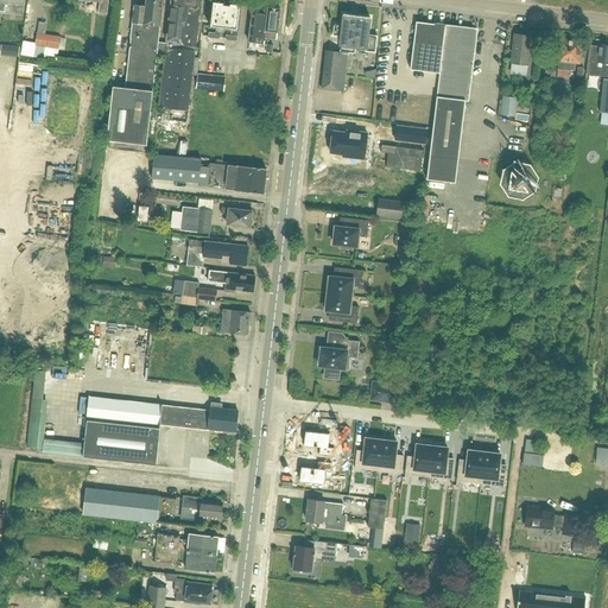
[(24,5),(24,0),(0,0),(0,11),(2,12),(4,2),(24,5)]
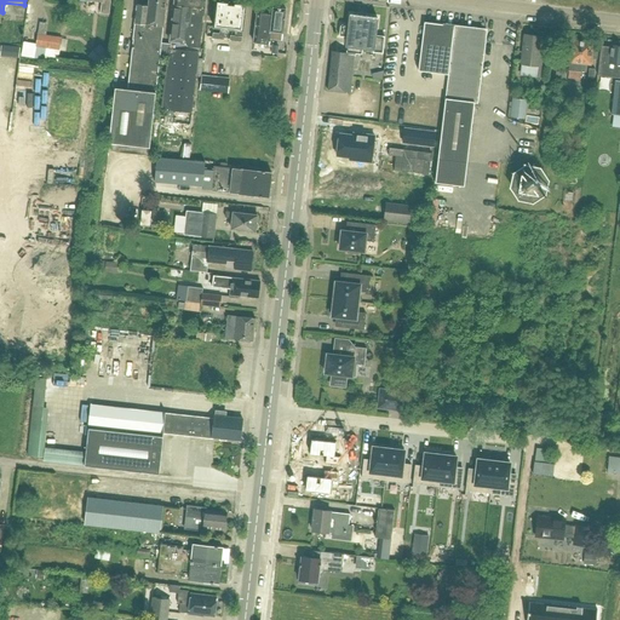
[(109,15),(110,0),(85,0),(102,3),(101,13),(109,15)]
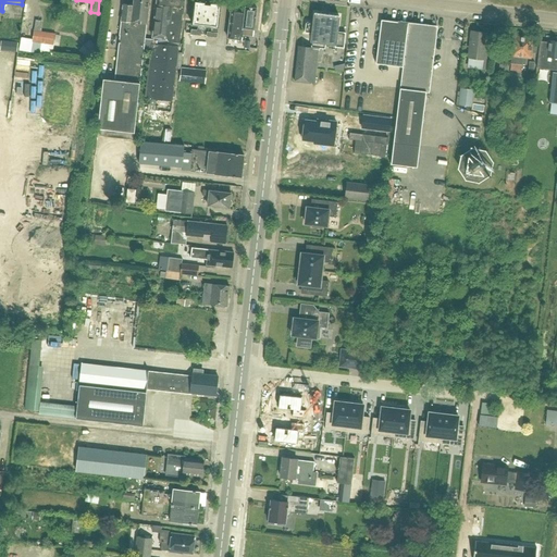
[(133,0),(133,5),(123,4),(120,36),(114,81),(103,79),(97,136),(134,140),(149,0),(133,0)]
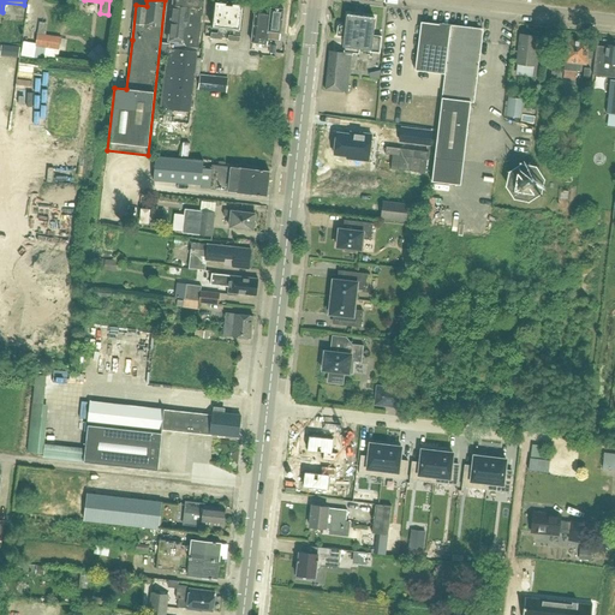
[(198,48),(203,9),(204,0),(203,0),(172,0),(167,49),(160,107),(168,108),(168,109),(190,112),(197,48),(198,48)]
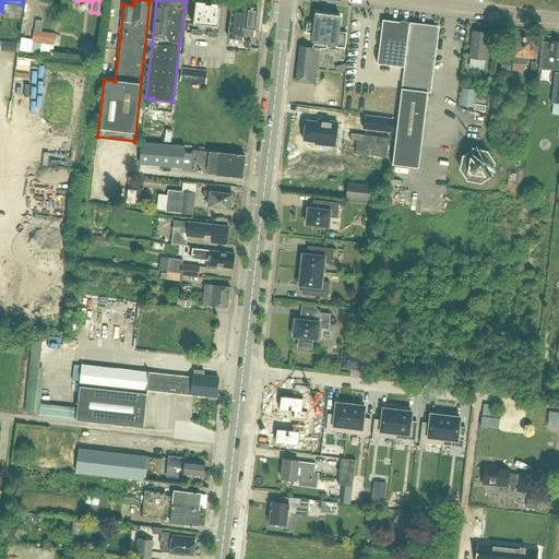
[(205,2),(203,0),(198,0),(197,1),(195,1),(192,25),(199,25),(198,31),(192,30),(191,36),(202,37),(203,26),(219,27),(222,3),(221,3),(218,1),(215,0),(213,2),(205,2)]
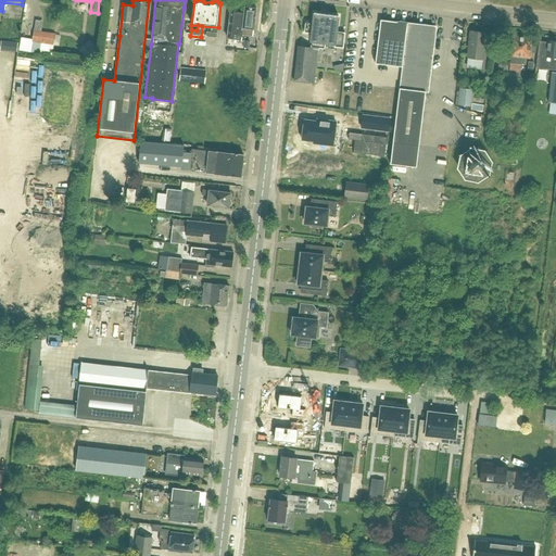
[(245,32),(245,35),(252,35),(256,8),(244,7),(244,10),(239,10),(238,15),(244,16),(242,30),(245,32)]
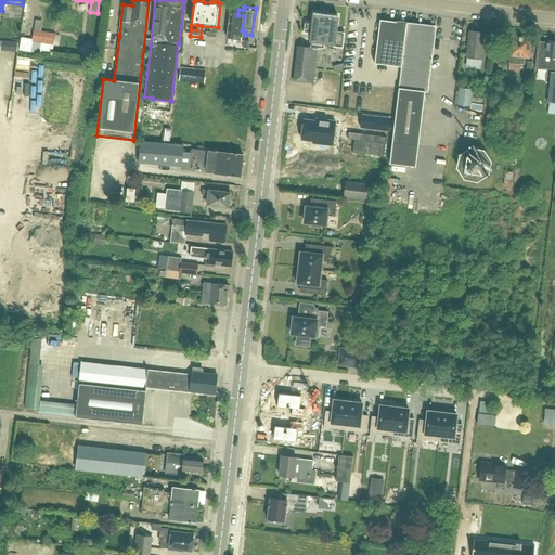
[(237,15),(239,10),(230,9),(227,38),(241,40),(242,34),(245,35),(245,31),(242,30),(244,16),(237,15)]
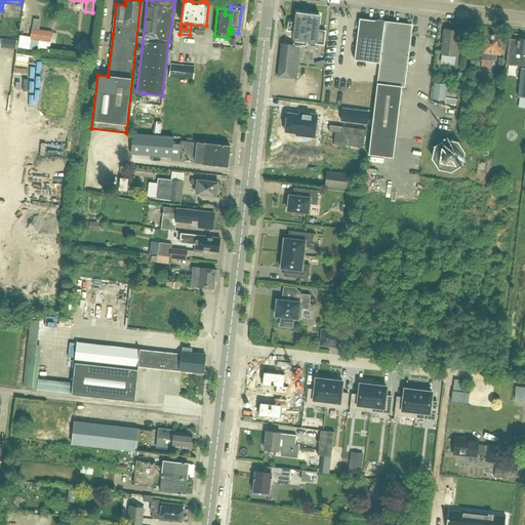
[(317,31),(319,16),(296,13),(295,22),(290,21),(288,23),(287,31),(294,32),(293,39),(292,46),(292,47),(299,47),(299,46),(299,45),(307,46),(307,40),(316,41),(316,44),(324,45),(325,32),(317,31)]
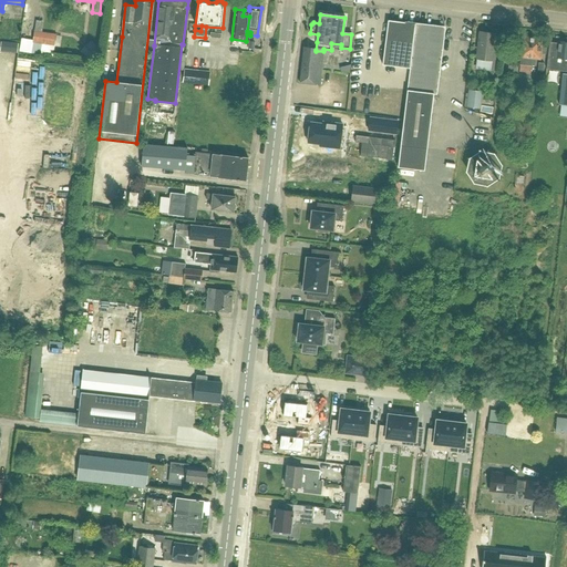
[(434,94),(436,94),(444,28),(415,24),(415,22),(405,21),(404,22),(389,21),(385,45),(382,65),(410,69),(408,91),(398,167),(424,171),(434,94)]
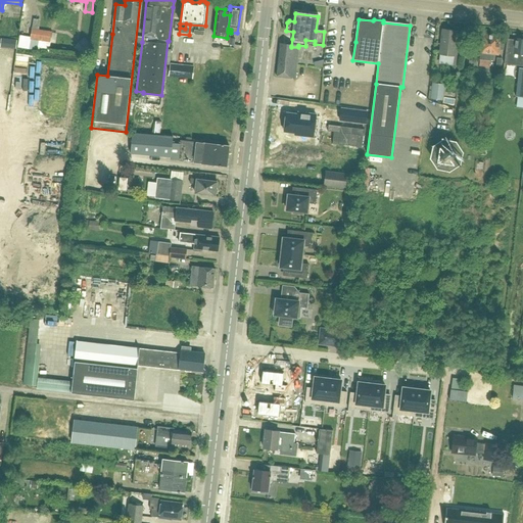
[(51,43),(52,32),(32,29),(31,40),(51,43)]
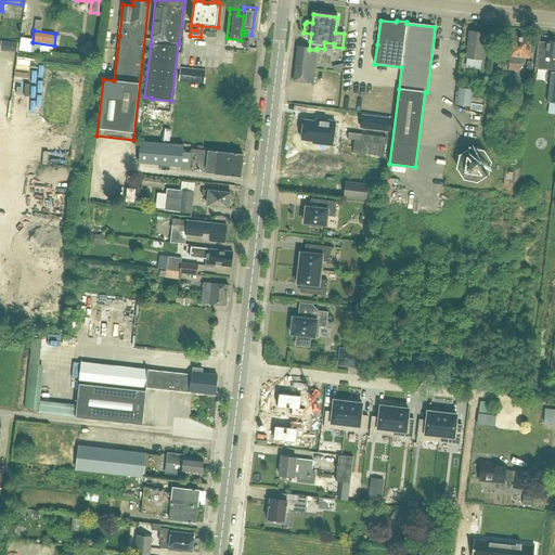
[(485,60),(487,42),(485,42),(486,33),(469,31),(466,57),(485,60)]
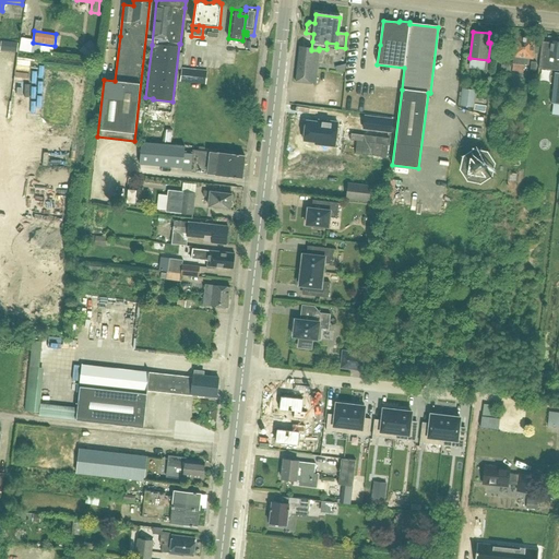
[(538,55),(538,47),(533,46),(534,39),(515,37),(513,56),(513,63),(524,66),(524,64),(527,66),(528,58),(532,58),(533,54),(538,55)]
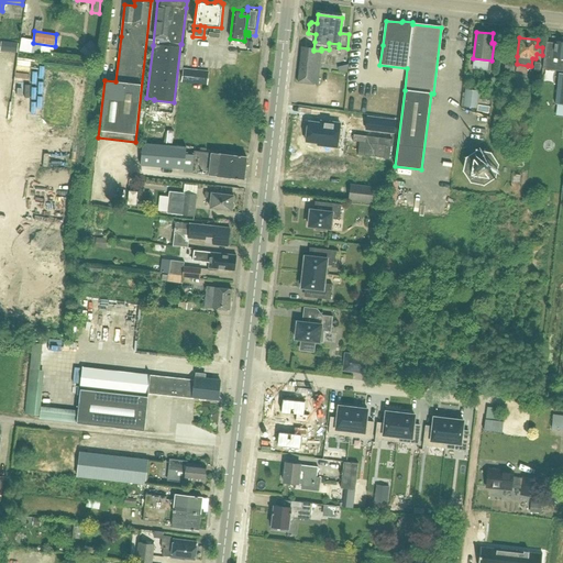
[(84,47),(90,54),(97,46),(90,40),(84,47)]
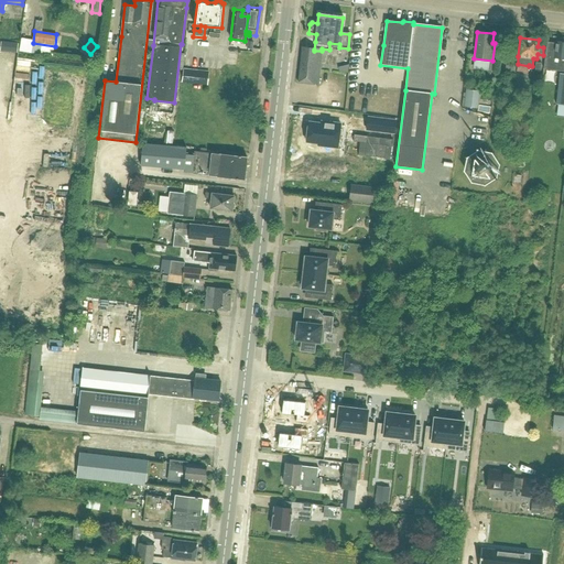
[(563,71),(563,42),(555,41),(555,43),(548,42),(543,68),(563,71)]
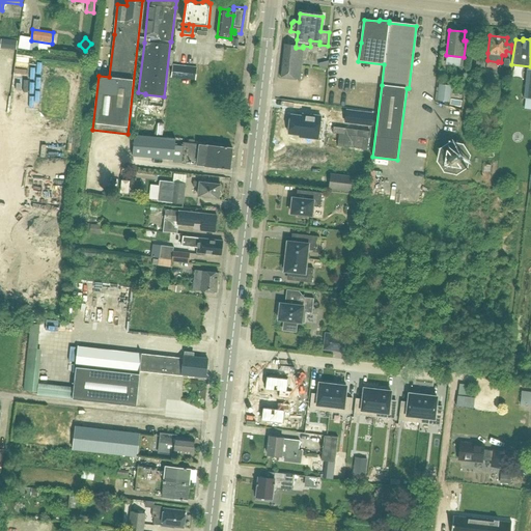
[(8,48),(17,49),(18,40),(9,39),(8,48)]
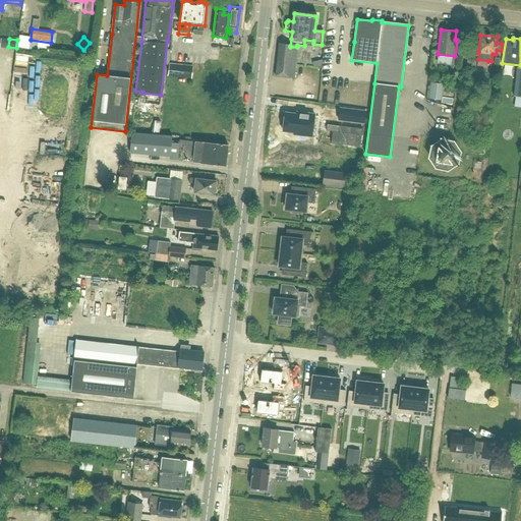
[(294,78),(297,48),(297,47),(290,47),(290,46),(279,45),(276,76),(294,78)]
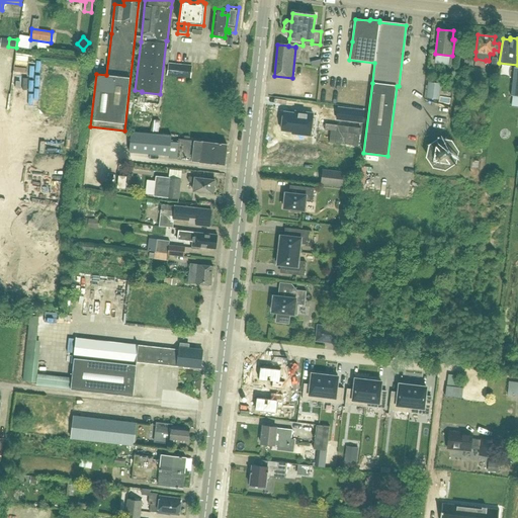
[(190,78),(192,67),(168,64),(167,75),(190,78)]
